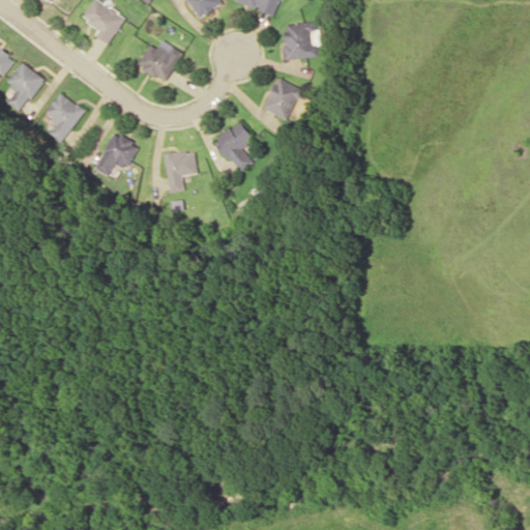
[(111,43),(127,15),(100,0),(93,0),(83,18),(100,28),(96,35),(111,43)]
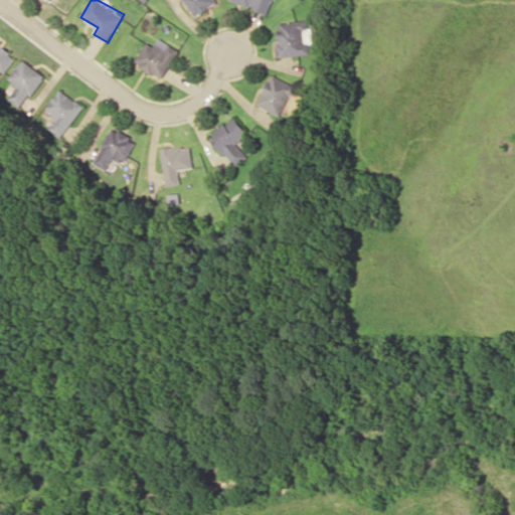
[(185,0),(196,17),(217,3),(215,0),(185,0)]
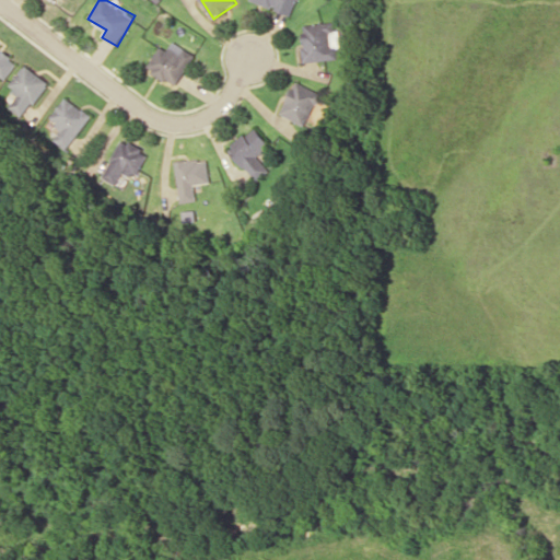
[(295,0),(249,0),(290,15),(295,0)]
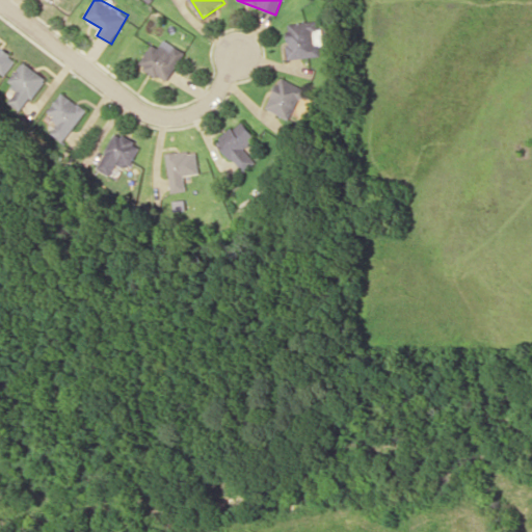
[(322,56),(318,20),(285,24),(289,59),(322,56)]
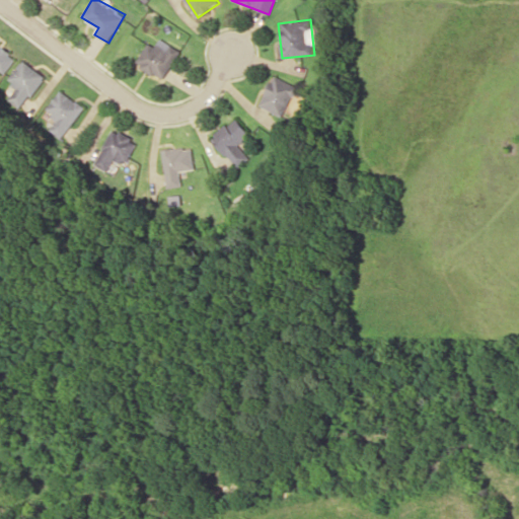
[(156,47),(147,43),(136,66),(166,79),(179,49),(159,40),(156,47)]
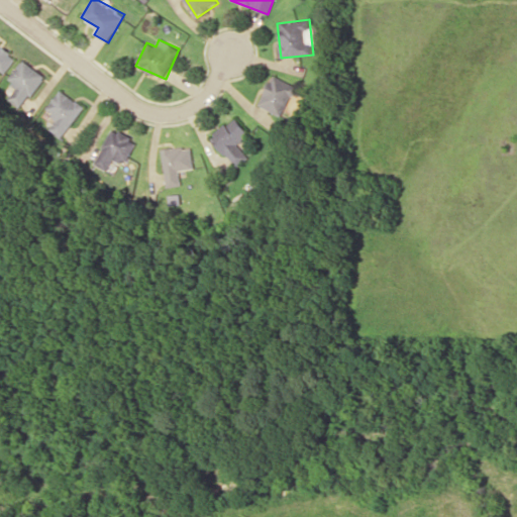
[(16,53),(0,43),(0,70),(6,74),(16,53)]
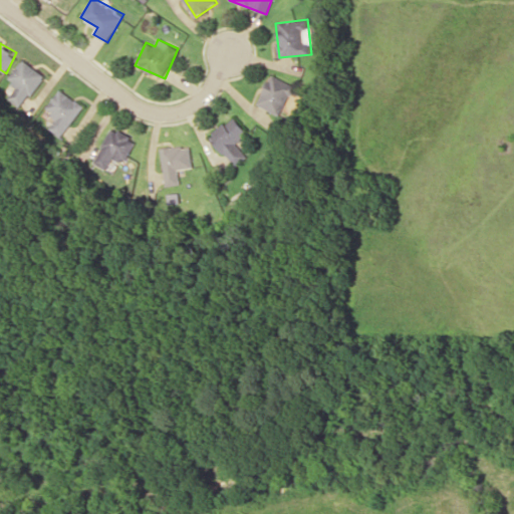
[(2,95),(22,107),(43,74),(23,61),(2,95)]
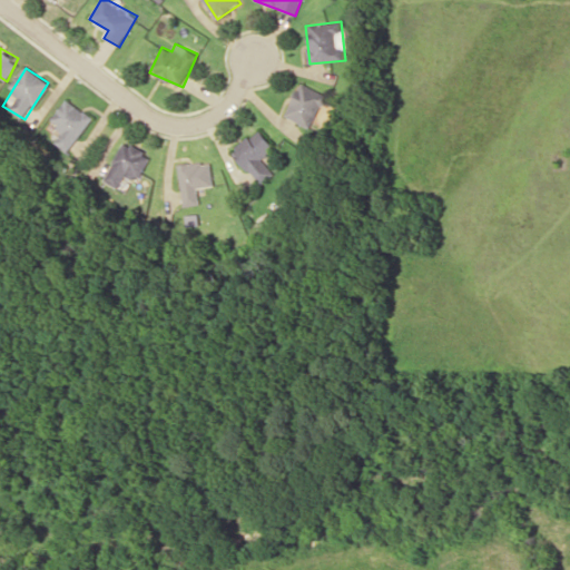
[(284,116),(310,128),(326,96),(301,82),(284,116)]
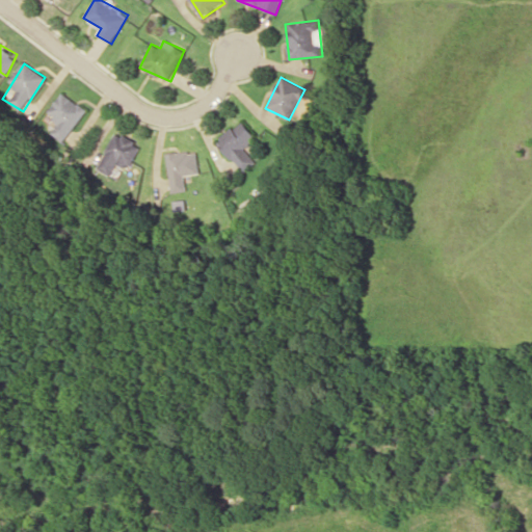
[(86,110),(61,92),(46,113),(58,123),(51,133),(63,142),(86,110)]
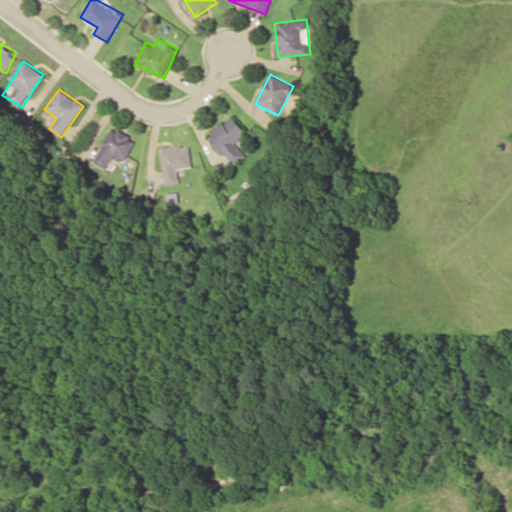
[(209,135),(233,166),(246,156),(235,143),(247,133),(233,116),(209,135)]
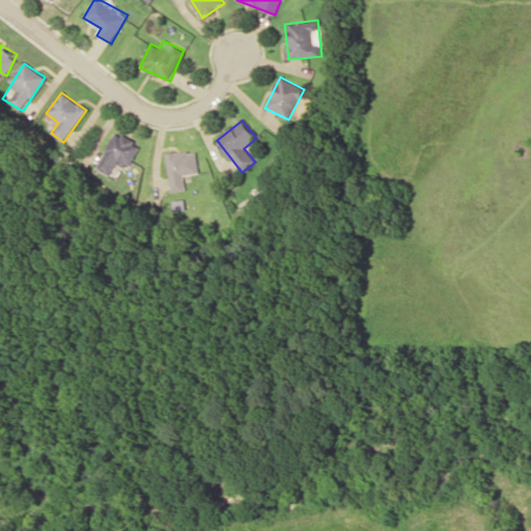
[(129,168),(140,145),(115,132),(95,168),(109,175),(116,162),(129,168)]
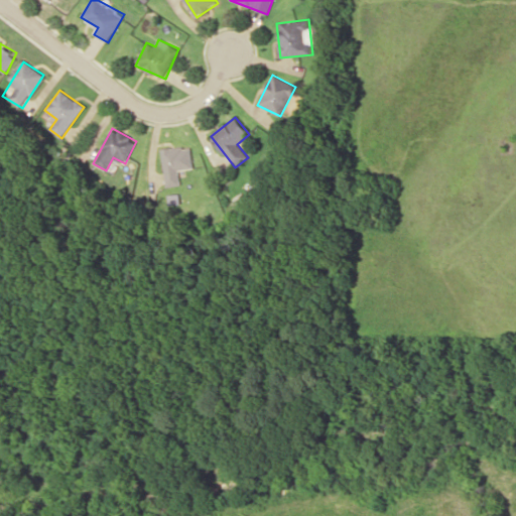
[(161,150),(166,186),(180,184),(178,170),(194,168),(190,146),(161,150)]
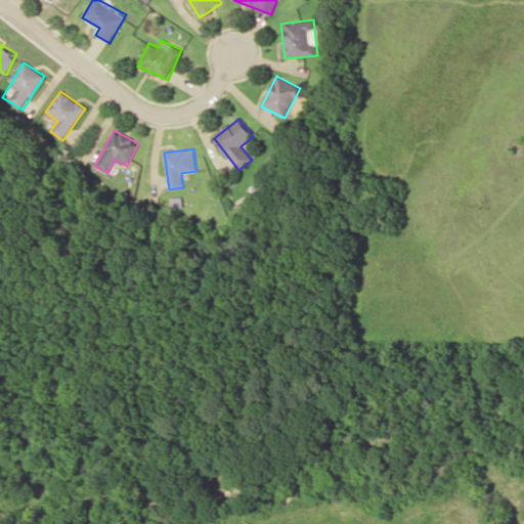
All buildings are outlined.
